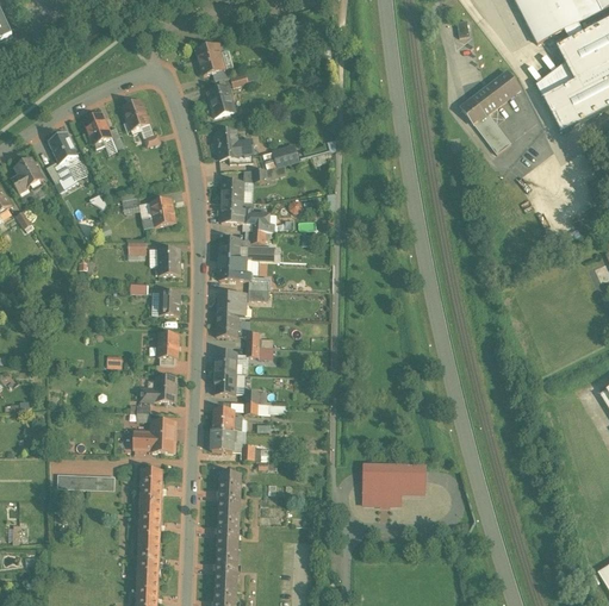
[(515,0),(517,5),(524,19),(536,43),(564,29),(601,10),(608,4),(608,0),(515,0)]
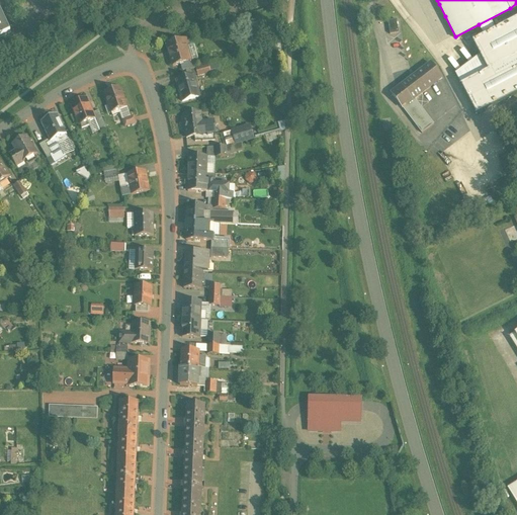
[(516,3),(510,8),(479,24),(482,30),(471,36),(479,52),(454,70),(474,110),(516,87),(516,3)]
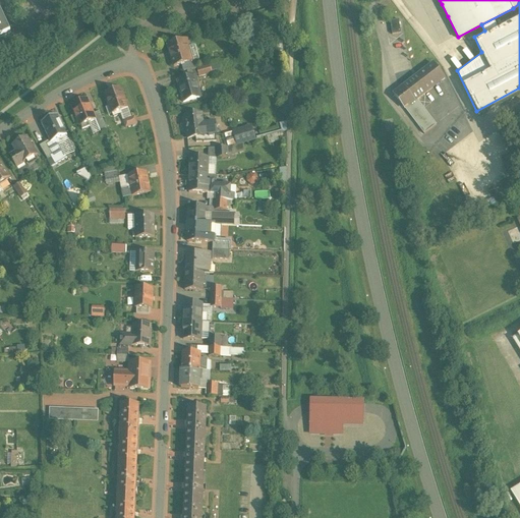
[(0,35),(10,30),(0,7),(0,35)]
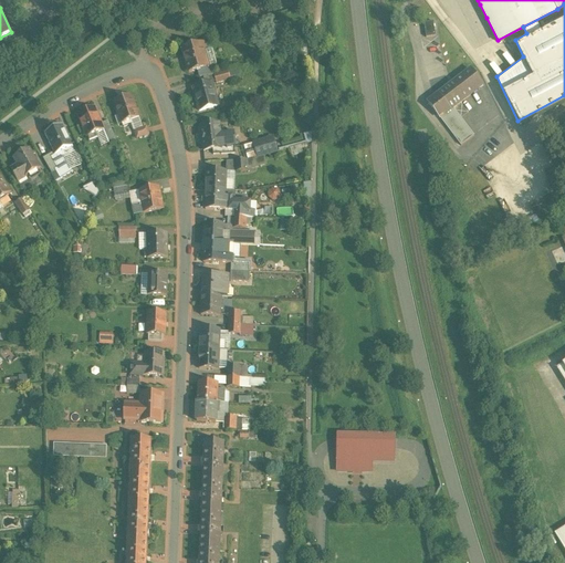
[(432,19),(424,21),(426,35),(435,33),(432,19)]
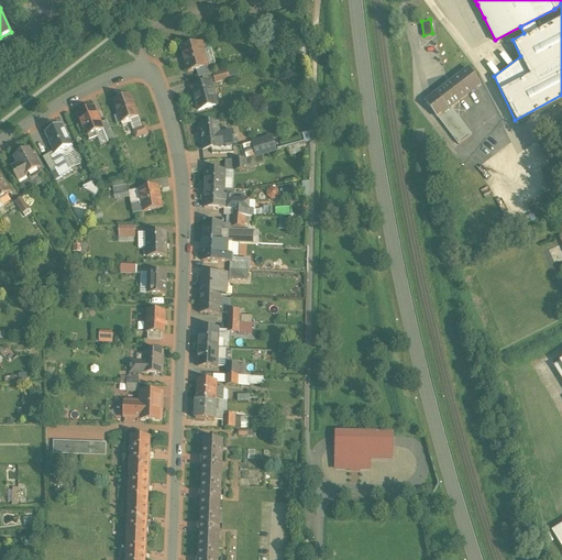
[(202,40),(180,46),(187,69),(196,67),(209,64),(202,40)]
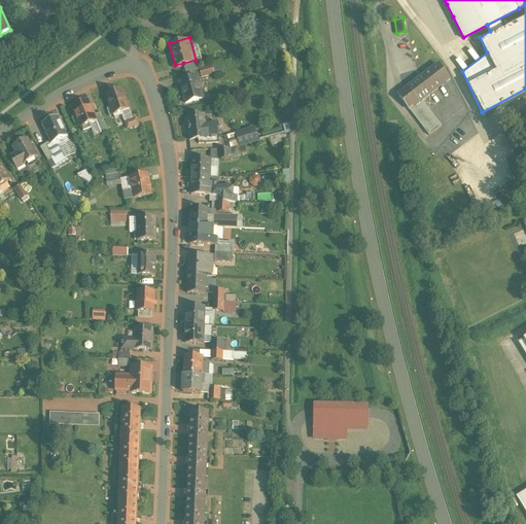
[(196,60),(183,63),(185,70),(198,66),(196,60)]
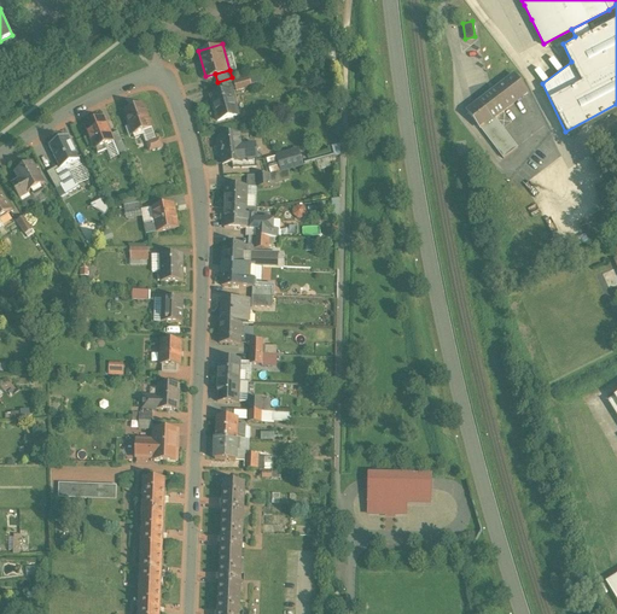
[(513,74),(466,110),(479,126),(494,115),(527,89),(513,74)]
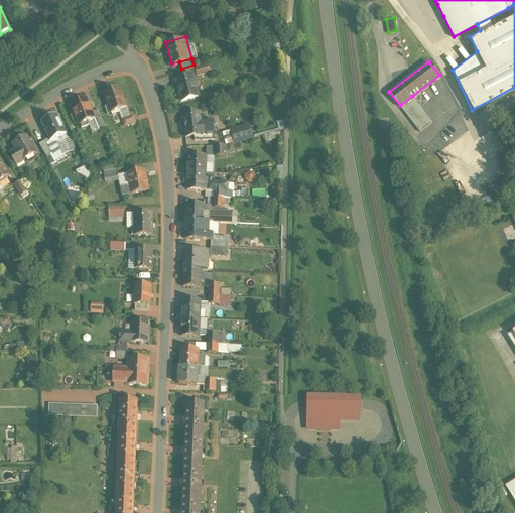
[(207,62),(195,67),(197,74),(209,70),(207,62)]
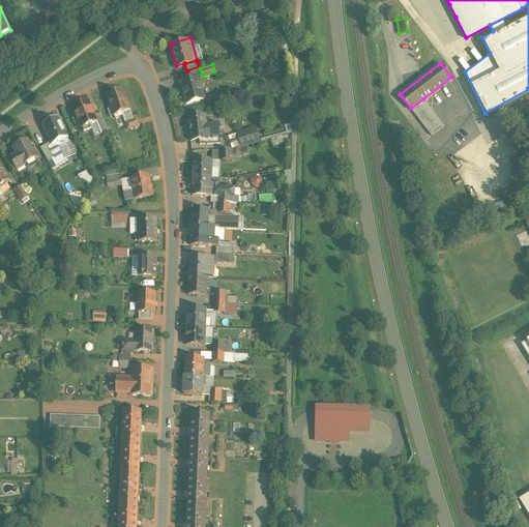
[(198,76),(180,81),(186,101),(204,96),(198,76)]
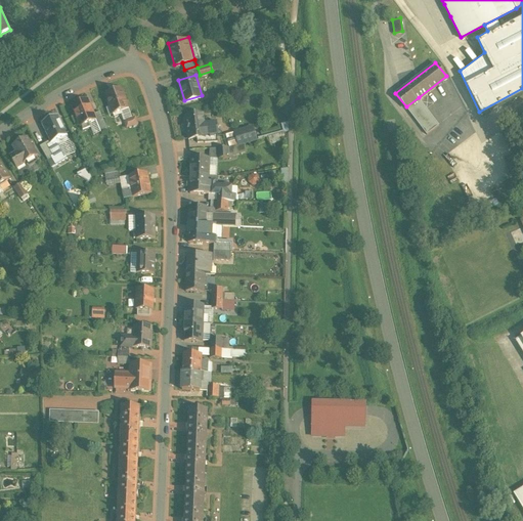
[(121,86),(104,92),(112,113),(113,113),(114,115),(122,113),(121,110),(128,106),(121,86)]
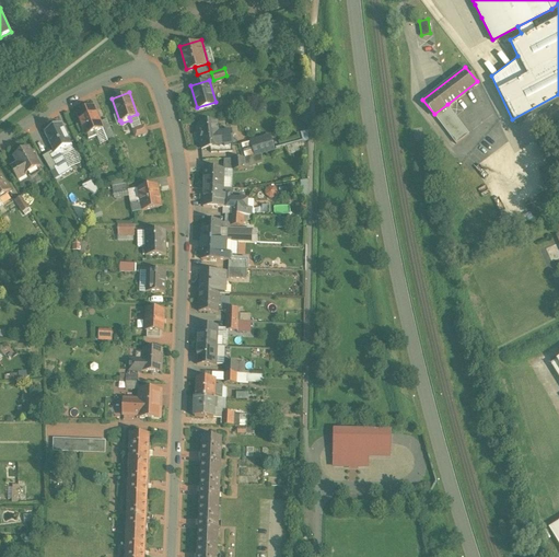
[(468,131),(447,104),(434,114),(455,141),(468,131)]
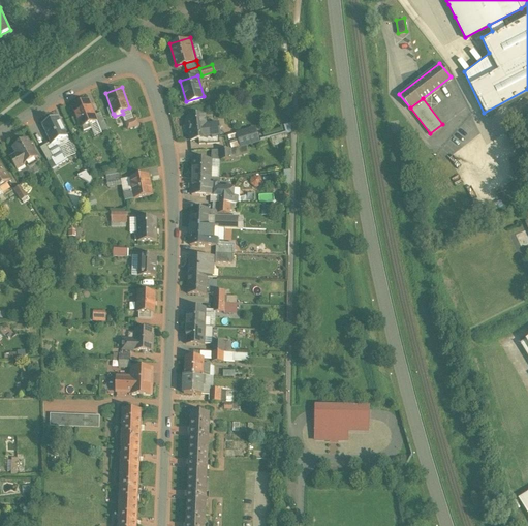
[(97,119),(88,99),(72,105),(81,126),(82,126),(83,129),(91,126),(89,122),(97,119)]
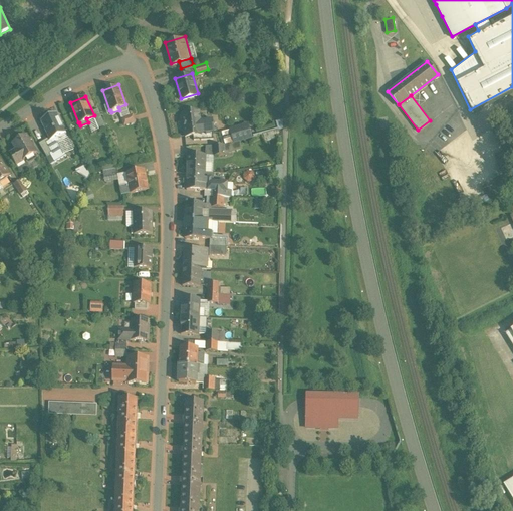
[(125,104),(118,107),(119,110),(121,116),(129,114),(125,104)]
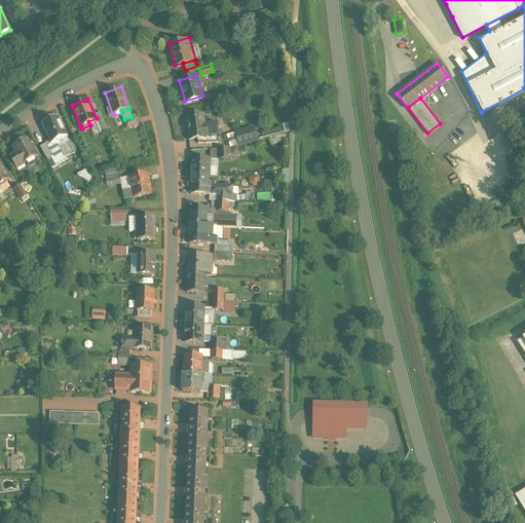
[(203,113),(186,115),(188,138),(197,137),(197,141),(204,140),(204,141),(218,141),(216,123),(204,124),(203,113)]
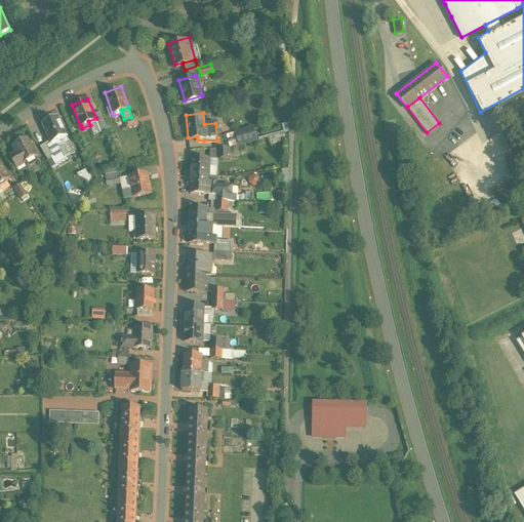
[(57,115),(41,122),(50,139),(50,142),(58,138),(59,141),(61,143),(69,139),(68,137),(66,134),(67,134),(57,115)]
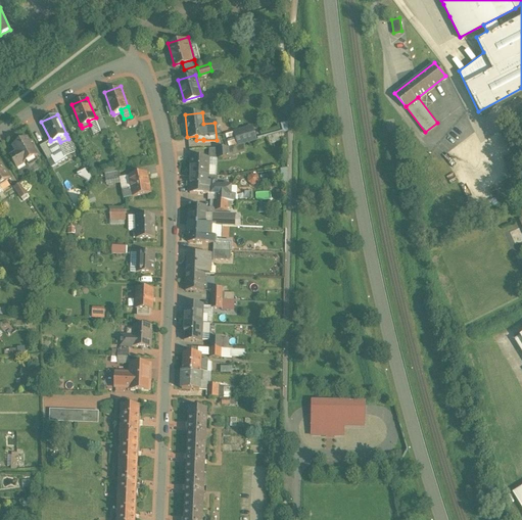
[(131,116),(124,119),(126,126),(137,122),(135,114),(131,116)]
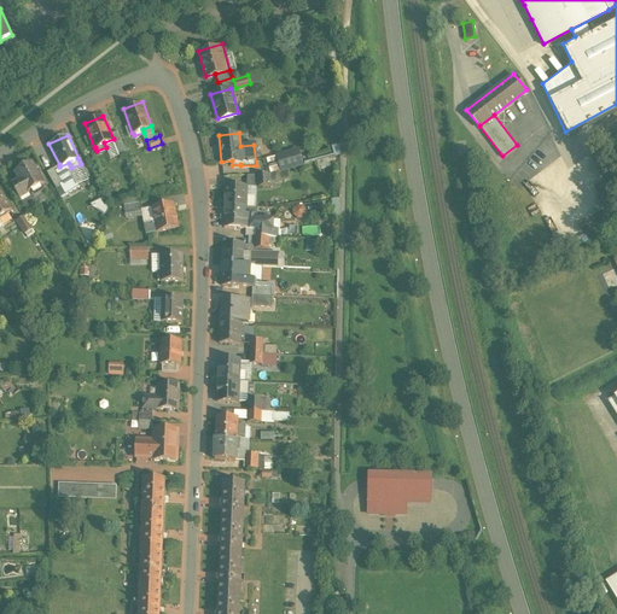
[(121,138),(114,141),(118,155),(127,151),(121,138)]
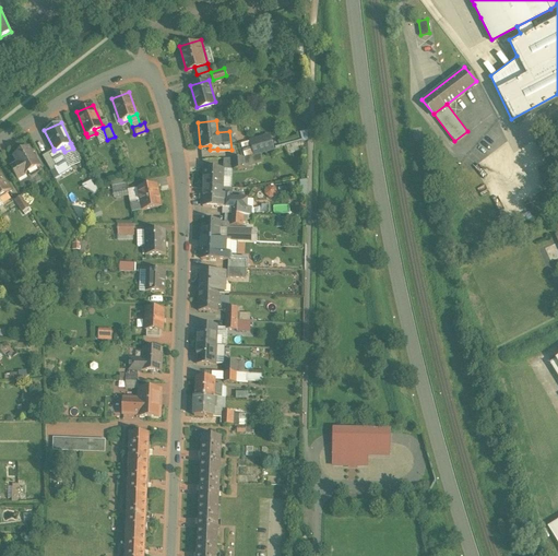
[(269,133),(249,139),(253,153),(272,148),(269,133)]
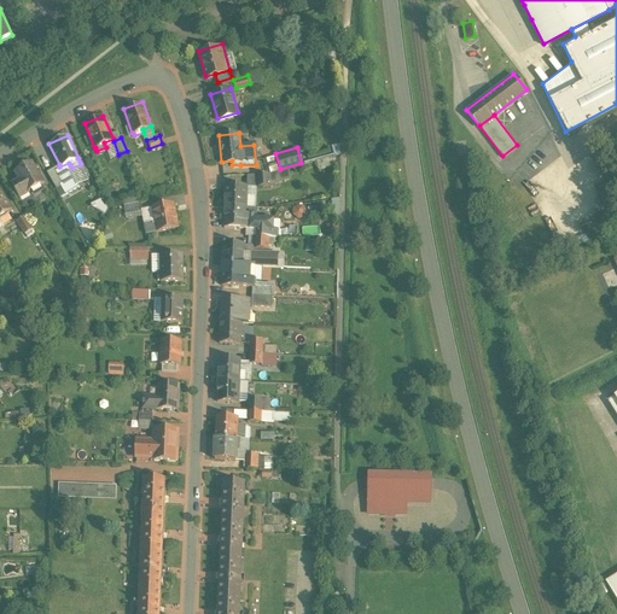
[(44,181),(31,159),(15,169),(19,179),(27,191),(44,181)]
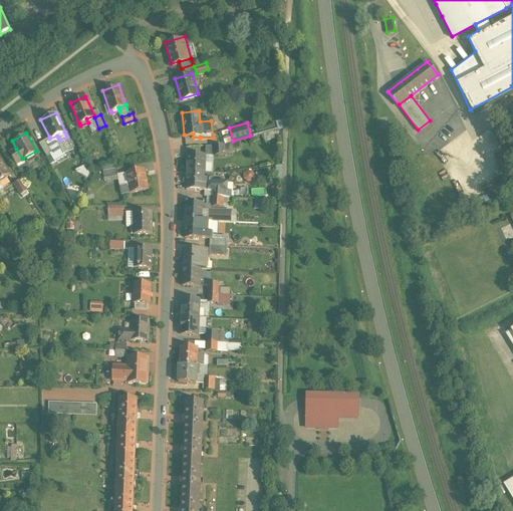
[(57,136),(49,139),(55,150),(49,153),(54,160),(65,154),(58,140),(58,138),(57,136)]
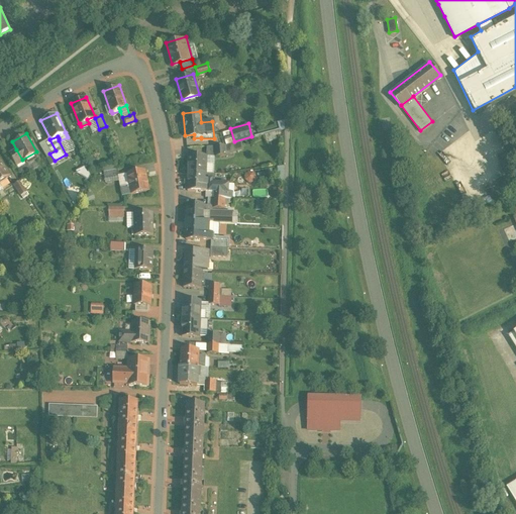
[(49,137),(39,142),(46,156),(49,153),(56,150),(49,139),(49,137)]
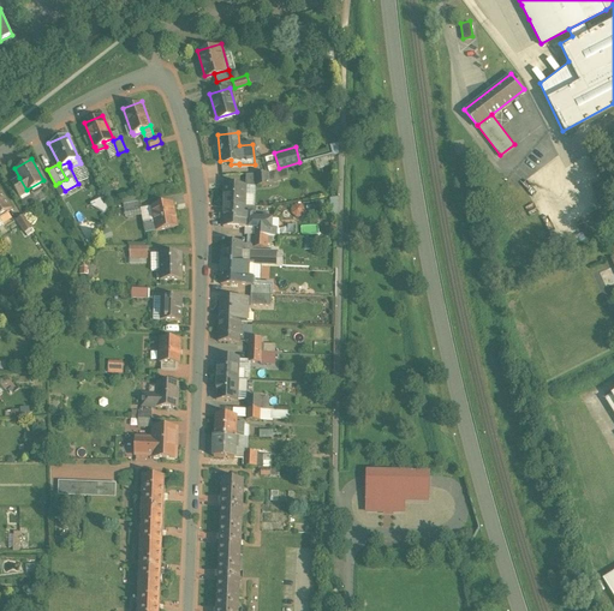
[(268,172),(245,173),(245,184),(254,184),(255,184),(269,184),(268,172)]
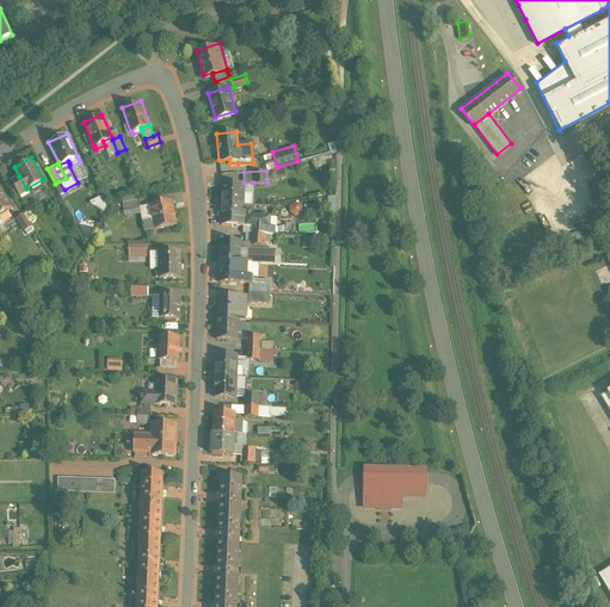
[(19,177),(11,181),(18,193),(26,189),(19,177)]
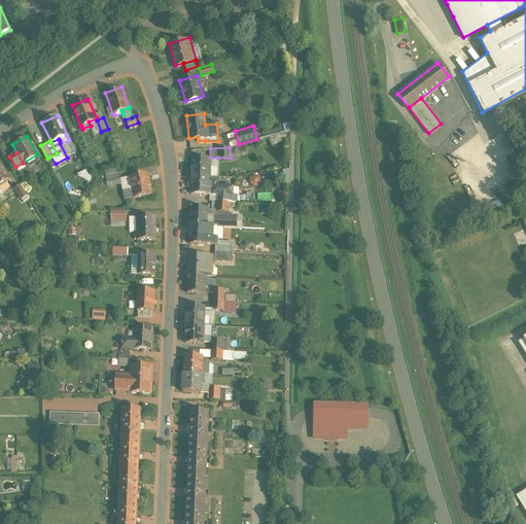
[(210,158),(191,156),(191,174),(209,175),(210,158)]
